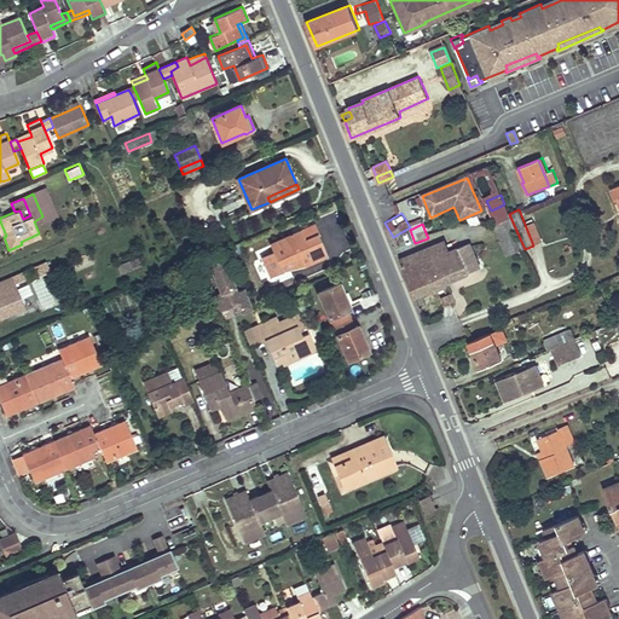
[(40,237),(39,233),(21,242),(22,244),(40,237)]
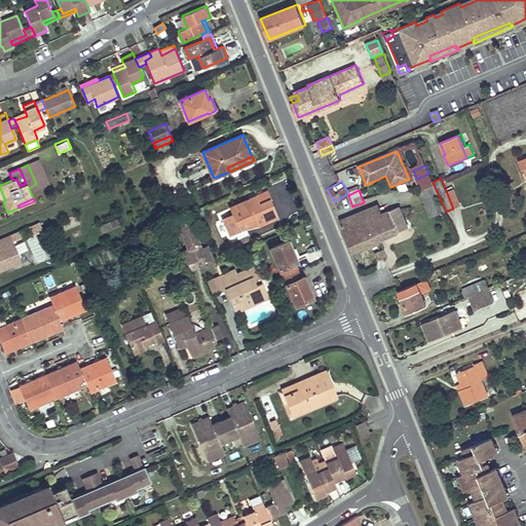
[(277,217),(270,198),(253,207),(250,198),(231,207),(234,214),(223,218),(229,233),(240,228),(238,223),(256,216),(259,225),(277,217)]
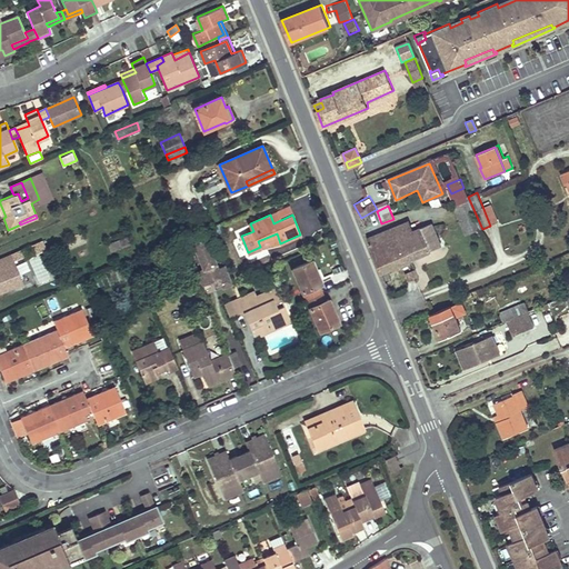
[(412,231),(408,221),(397,226),(401,236),(412,231)]
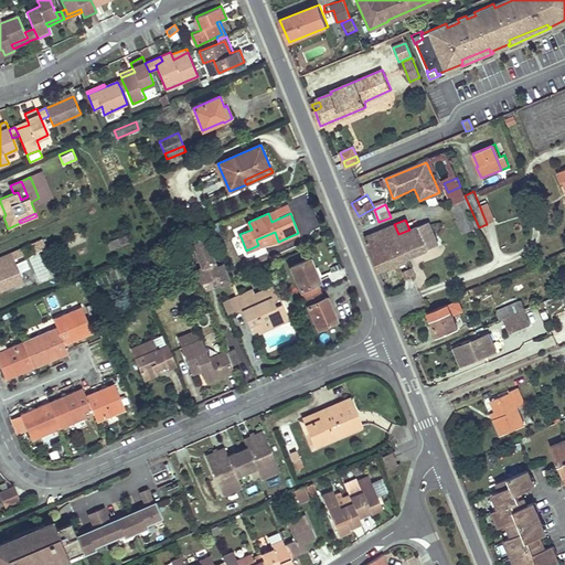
[(430,227),(428,222),(409,230),(398,234),(394,224),(365,236),(380,272),(409,259),(408,257),(428,248),(420,232),(430,227)]
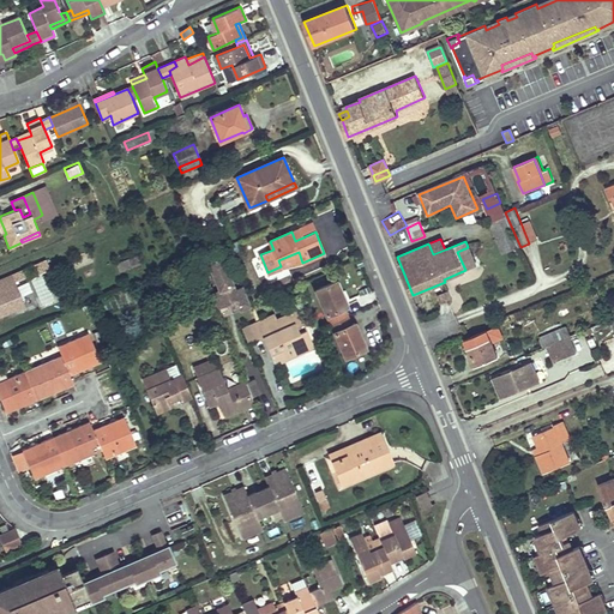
[(476,266),(468,247),(457,252),(465,270),(476,266)]
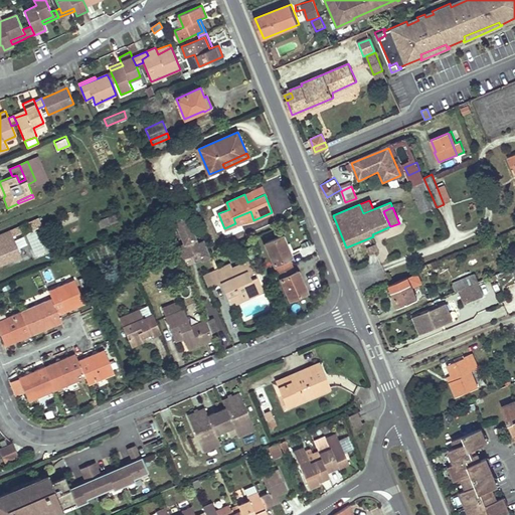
[(202,260),(210,256),(204,239),(197,242),(186,214),(175,218),(184,242),(176,245),(181,258),(192,253),(194,252),(195,256),(199,255),(201,254),(202,256),(201,256),(202,260)]
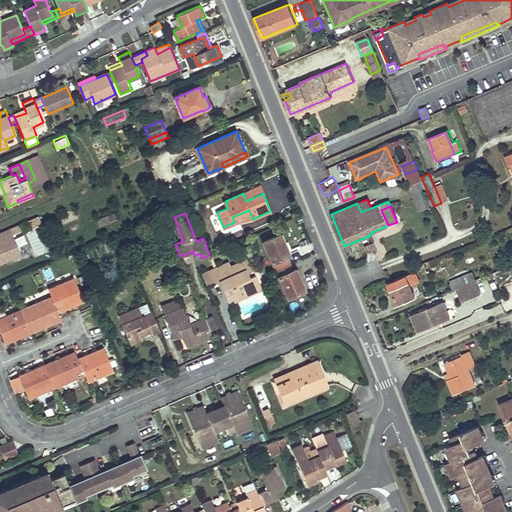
[(39,216),(30,218),(31,225),(40,223),(39,216)]
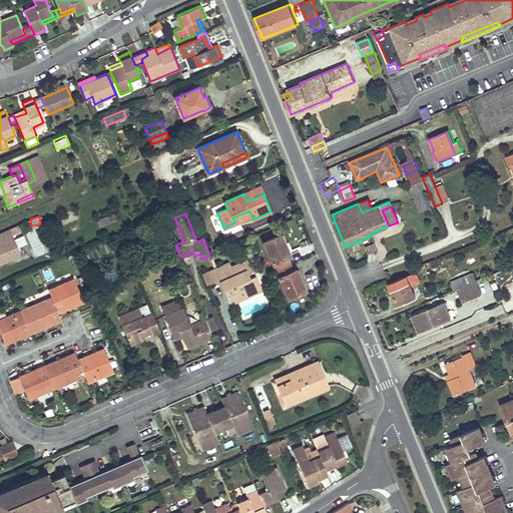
[(42,227),(27,232),(36,257),(51,251),(42,227)]
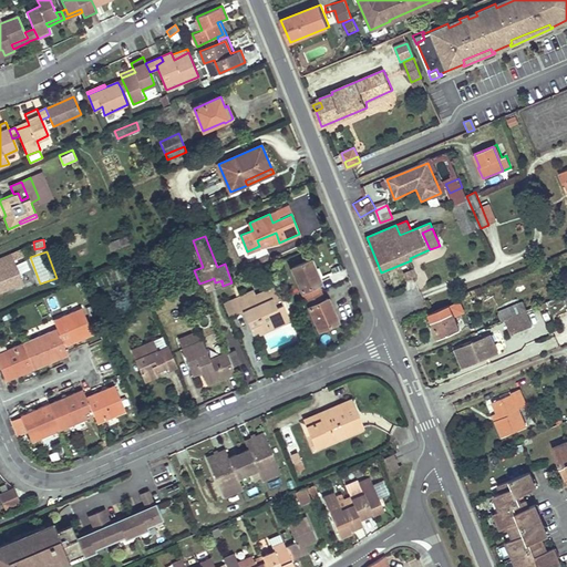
[(11,253),(0,257),(0,290),(23,281),(11,253)]
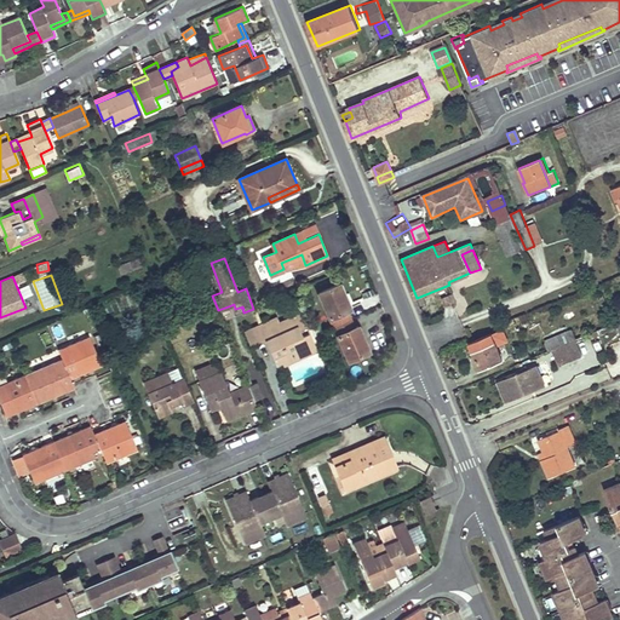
[(19,286),(22,296),(32,294),(29,283),(19,286)]
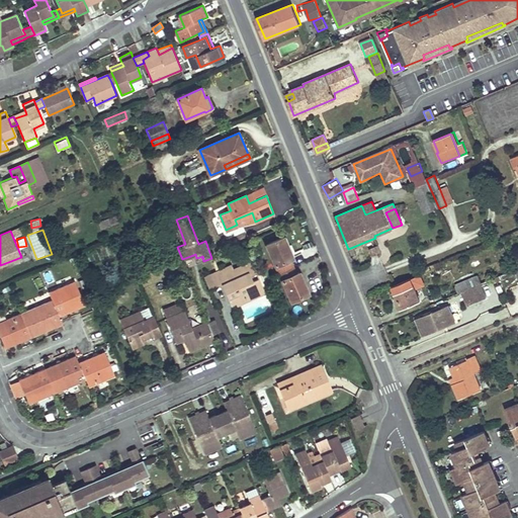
[(293,258),(283,237),(266,245),(291,300),(309,292),(298,271),(296,272),(290,259),(293,258)]
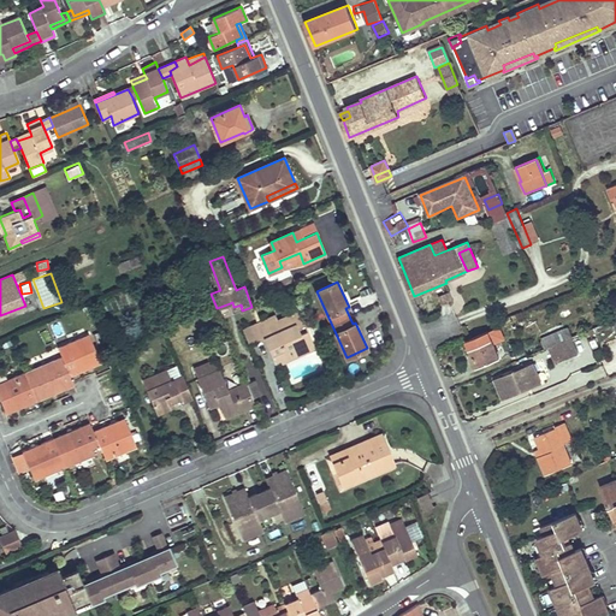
[(443,314),(454,311),(451,302),(440,307),(443,314)]
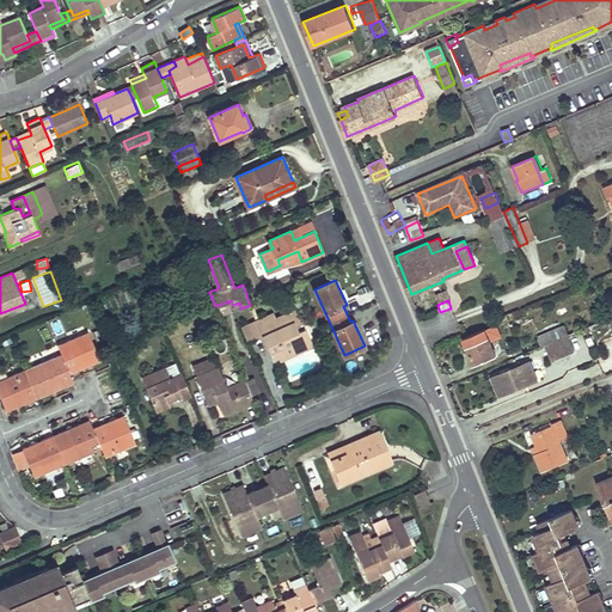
[(303,322),(297,308),(275,319),(273,313),(256,320),(242,328),(248,342),(263,336),(270,353),(276,349),(280,356),(280,360),(292,354),(289,350),(311,340),(306,328),(299,331),(297,325),(303,322)]
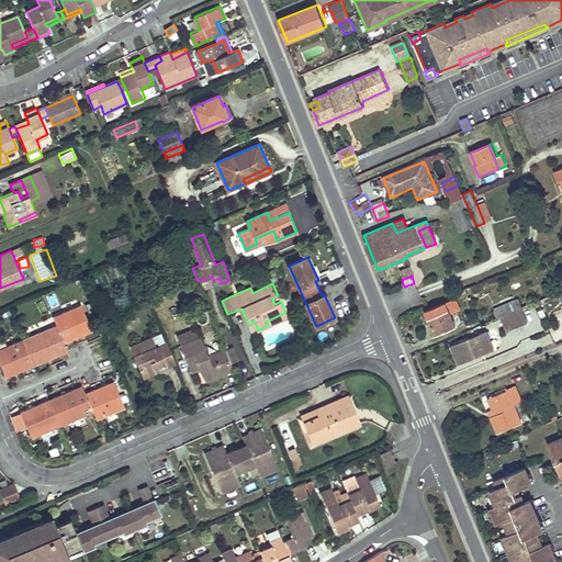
[(456,327),(446,302),(426,311),(437,336),(456,327)]
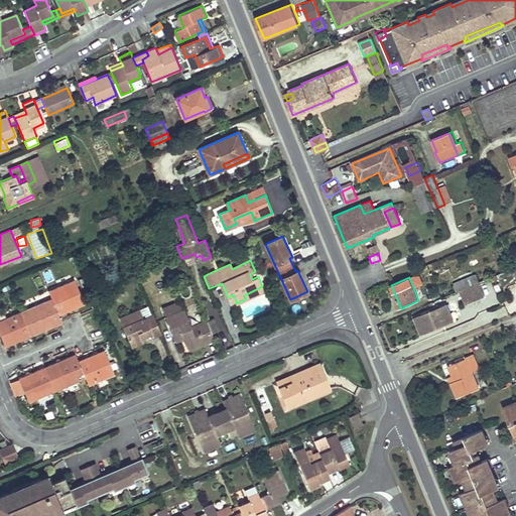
[(473,285),(470,277),(454,284),(457,291),(459,291),(460,290),(473,285)]
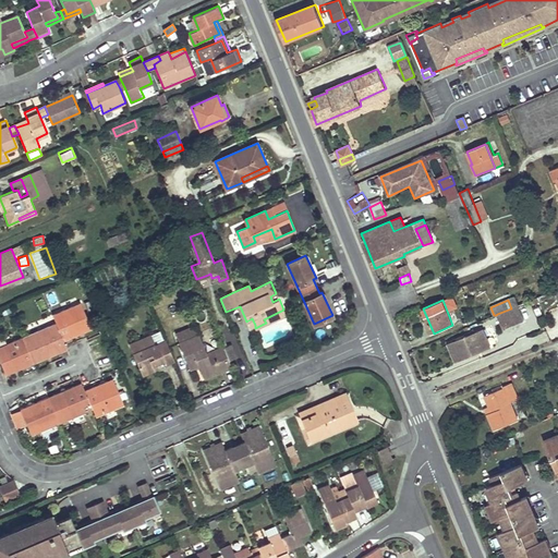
[(53,315),(58,324),(64,341),(93,329),(82,304),(53,315)]
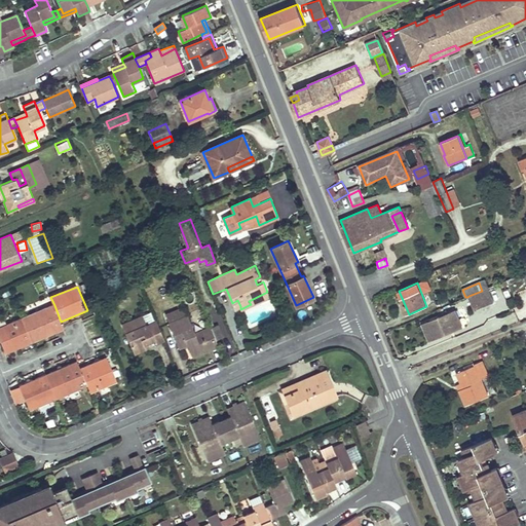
[(493,301),(488,288),(482,291),(468,296),(467,297),(473,309),(493,301)]
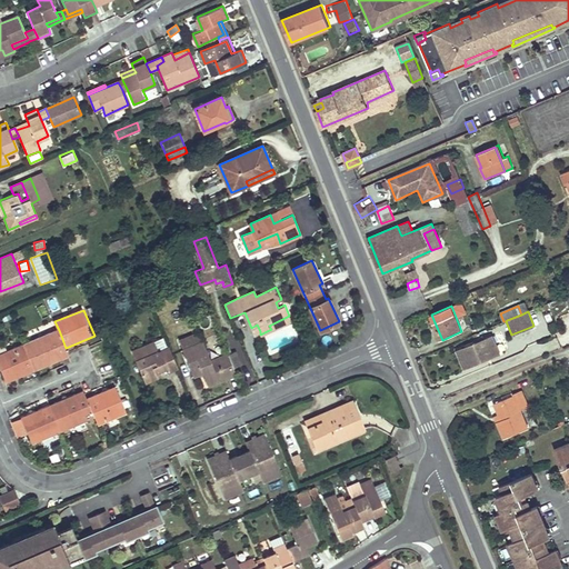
[(291,320),(289,316),(269,326),(271,329),(291,320)]
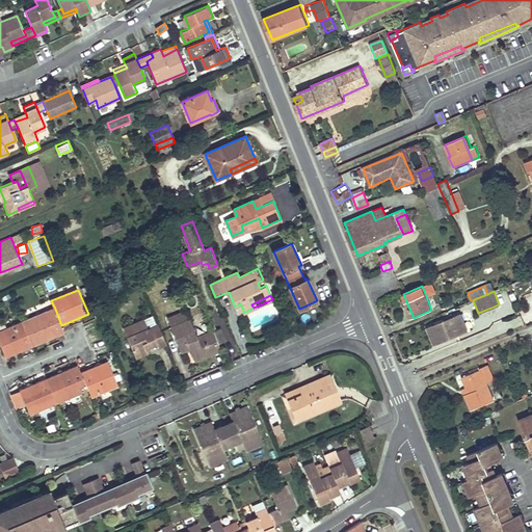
[(28,319),(38,344),(64,333),(63,329),(61,325),(55,309),(28,319)]
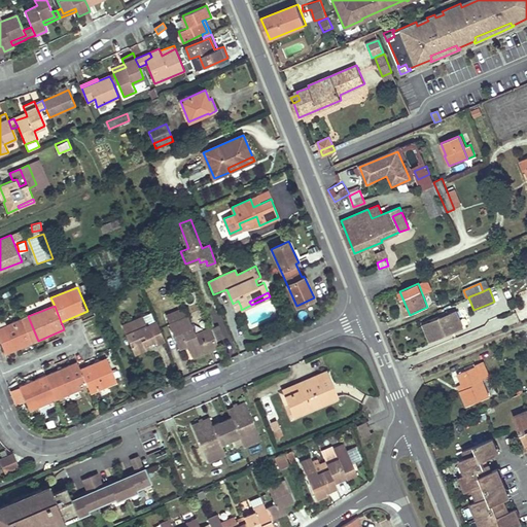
[(462,326),(456,312),(424,325),(430,341),(462,326)]
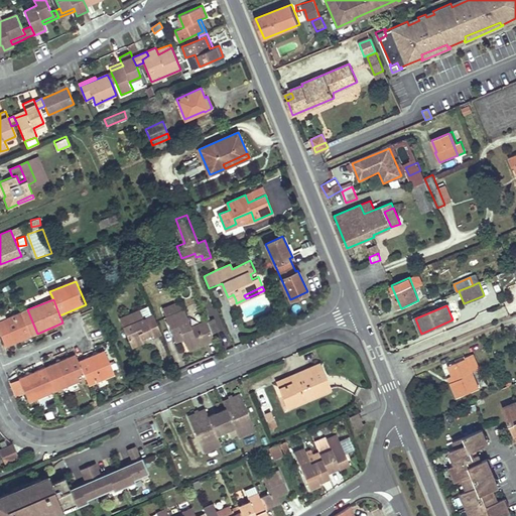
[(495,319),(508,316),(506,307),(493,311),(495,319)]
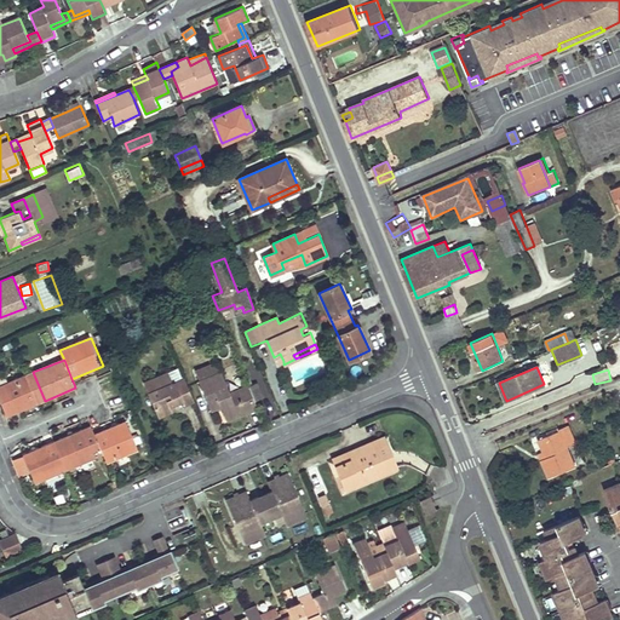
[(27,374),(39,403),(45,401),(33,372),(27,374)]
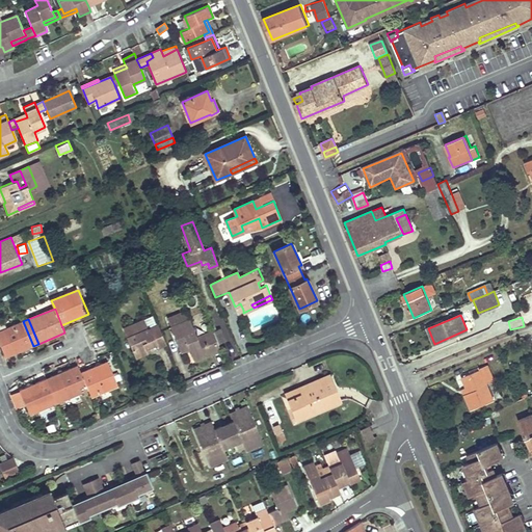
[(167,344),(158,323),(148,328),(144,319),(124,328),(136,357),(148,353),(145,349),(157,344),(159,348),(167,344)]
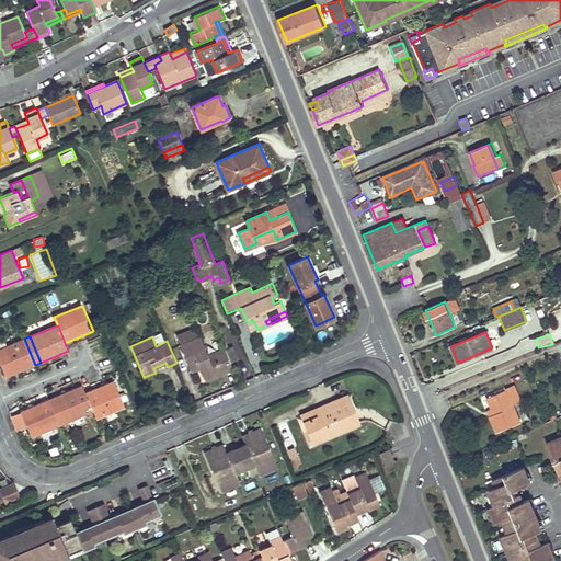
[(232,368),(225,348),(208,355),(201,338),(181,345),(189,365),(197,362),(201,367),(205,380),(232,368)]
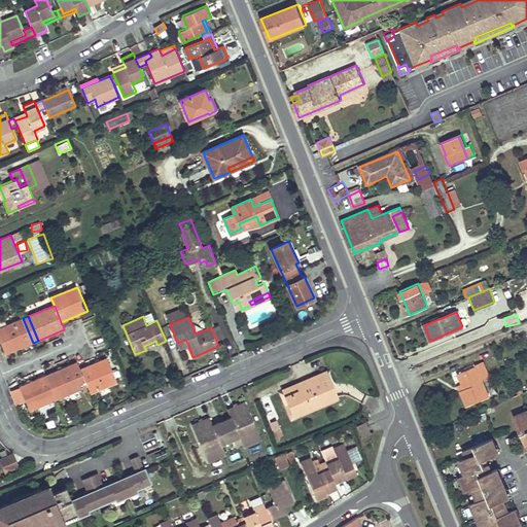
[(23,318),(0,327),(0,339),(6,354),(33,343),(23,318)]
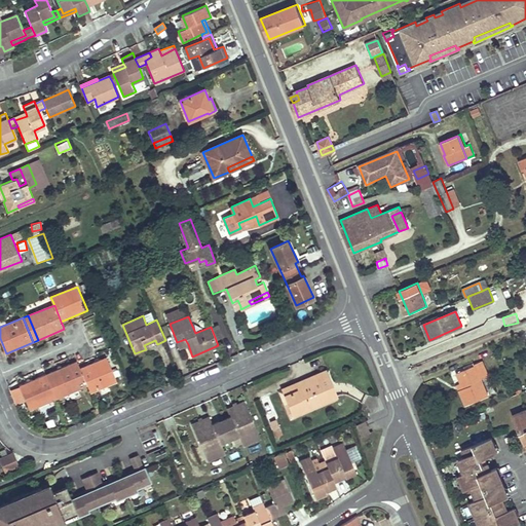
[(212,326),(216,338),(223,336),(218,324),(212,326)]
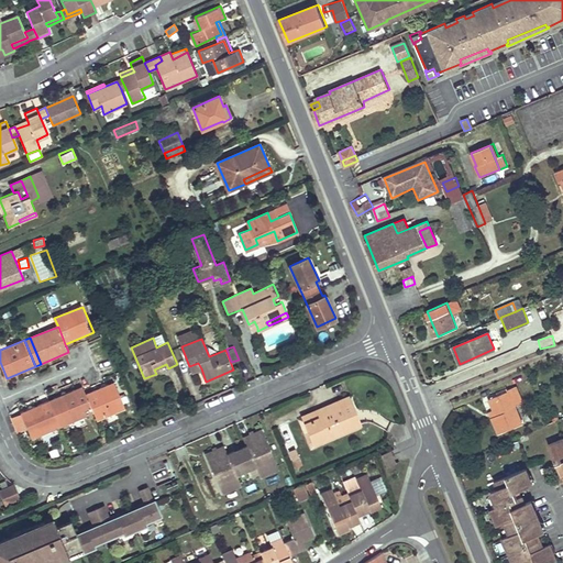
[(201,368),(198,363),(189,366),(191,373),(201,368)]
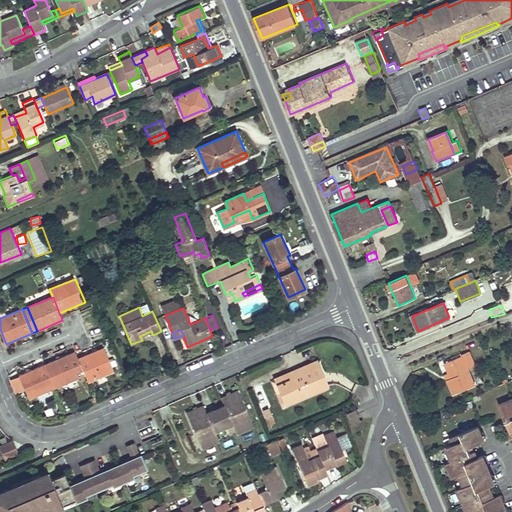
[(78,357),(85,375),(88,381),(114,370),(104,346),(78,357)]
